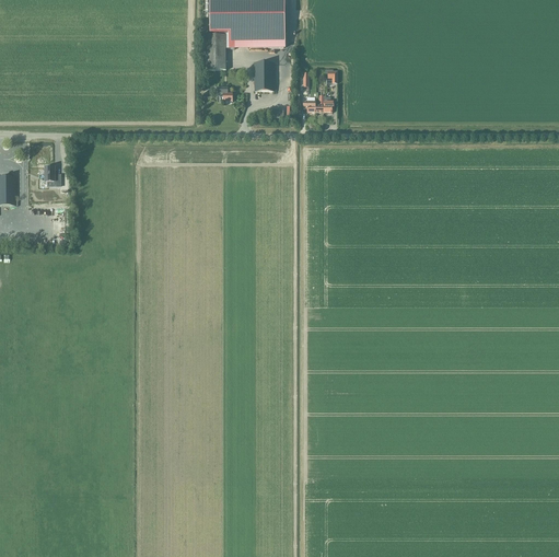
[(209,0),(210,32),(225,32),(225,33),(228,33),(229,38),(224,38),(224,47),(234,47),(234,39),(286,38),(284,0),(209,0)]
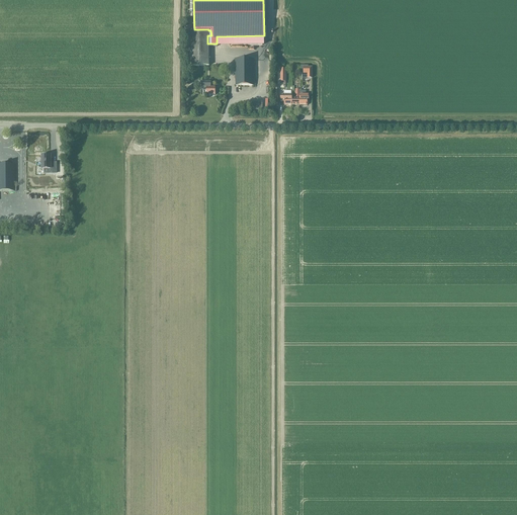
[(189,30),(190,63),(208,63),(207,44),(207,35),(211,35),(210,30),(208,30),(189,30)]
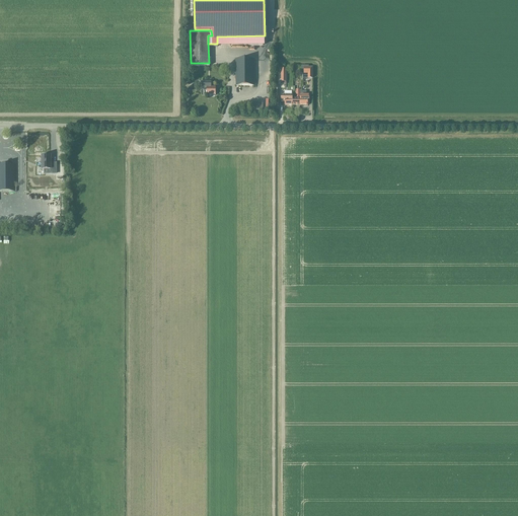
[(235,57),(235,83),(253,83),(253,57),(235,57)]
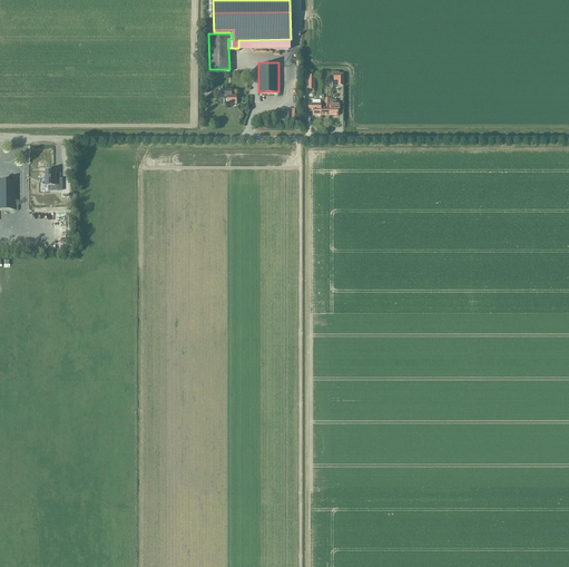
[(342,72),(333,71),(333,79),(336,79),(336,85),(342,85),(342,72)]
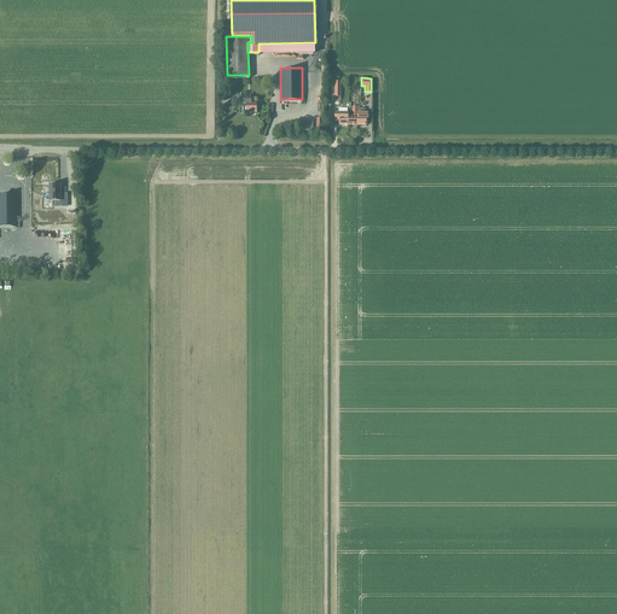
[(256,110),(256,101),(250,101),(250,95),(239,95),(239,101),(245,101),(245,110),(256,110)]
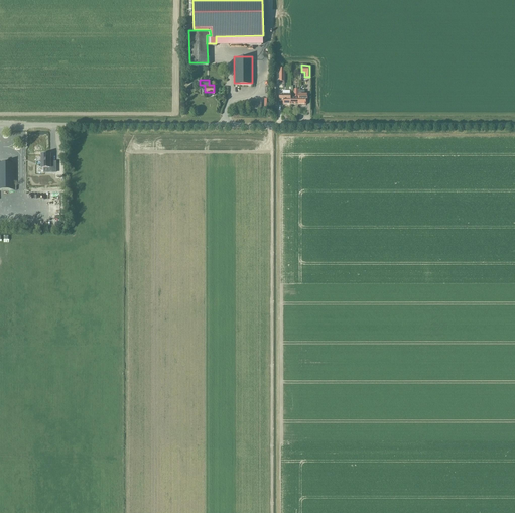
[(289,96),(289,92),(278,92),(278,98),(282,98),(282,102),(289,102),(289,96)]
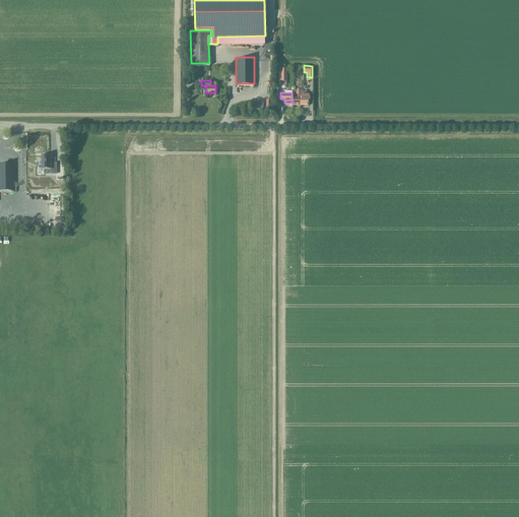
[(300,97),(300,103),(308,103),(308,97),(309,97),(309,92),(300,92),(300,97)]
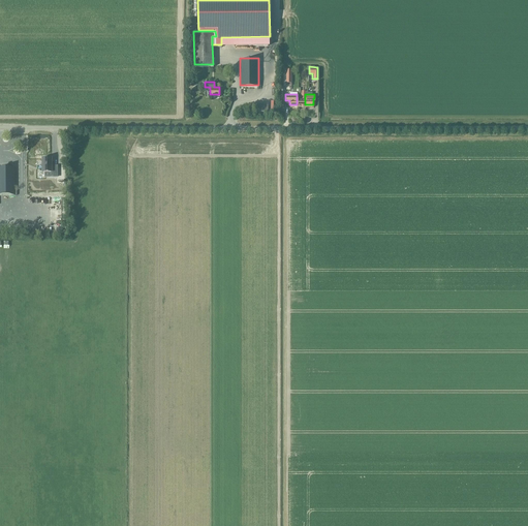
[(50,156),(40,156),(40,171),(43,171),(52,169),(52,174),(56,174),(56,164),(50,164),(50,162),(50,156)]
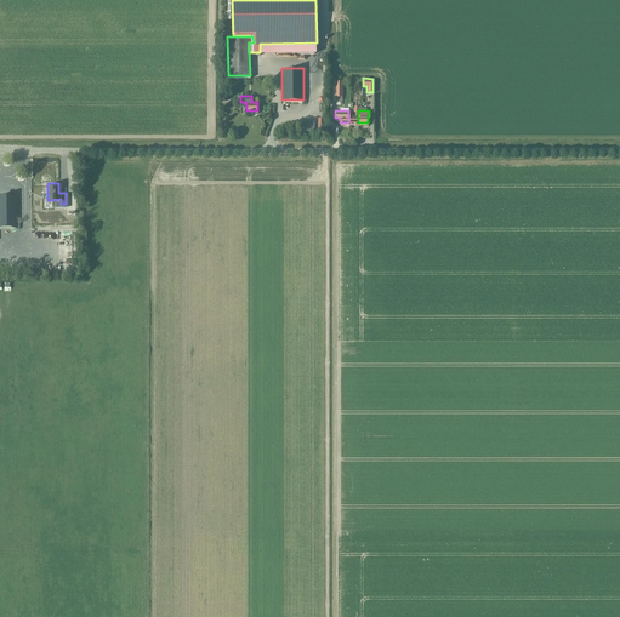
[(0,226),(16,226),(16,194),(0,194),(0,226)]
